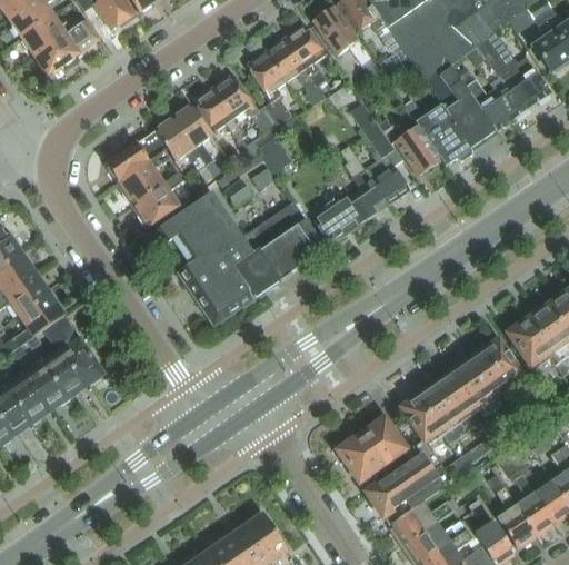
[(0,0),(0,7),(3,11),(5,10),(8,16),(30,0),(0,0)]
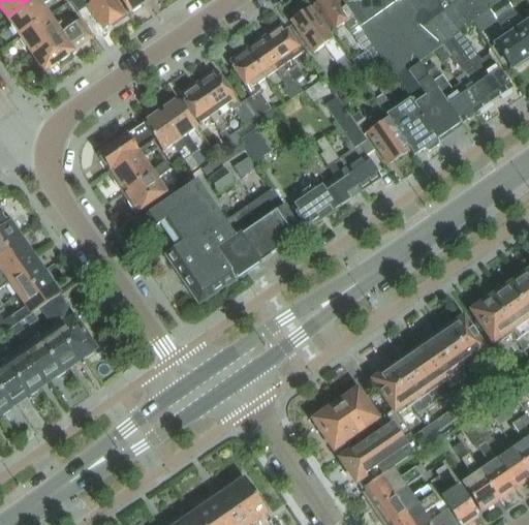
[(28,0),(7,14),(10,19),(9,21),(19,34),(51,11),(43,2),(47,0),(28,0)]
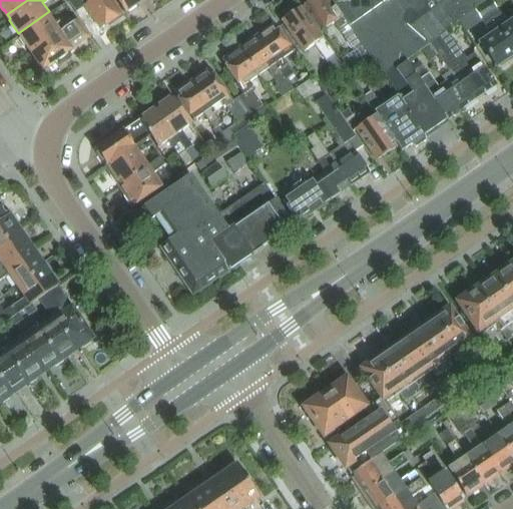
[(69,0),(75,9),(84,3),(100,25),(107,20),(108,22),(122,13),(113,0),(69,0)]
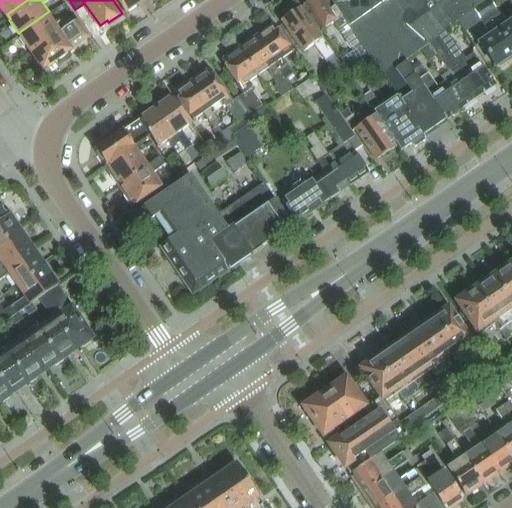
[(117,0),(124,9),(126,7),(128,8),(135,3),(135,1),(136,0),(117,0)]
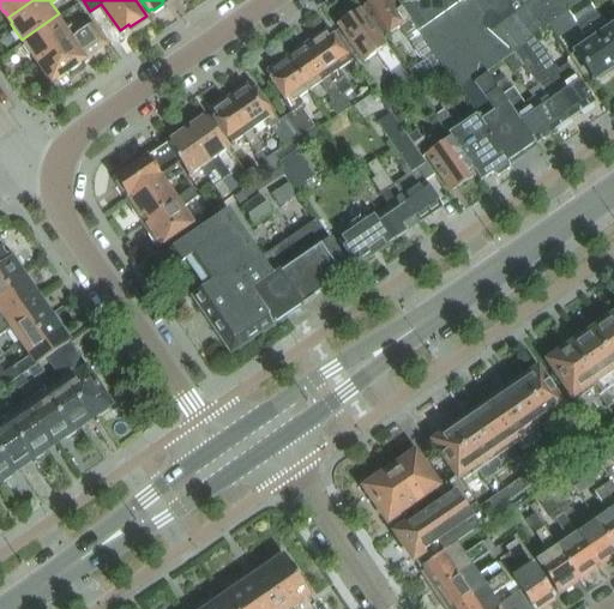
[(362,0),(363,1),(363,2),(385,34),(398,24),(411,42),(422,36),(417,29),(395,0),(362,0)]
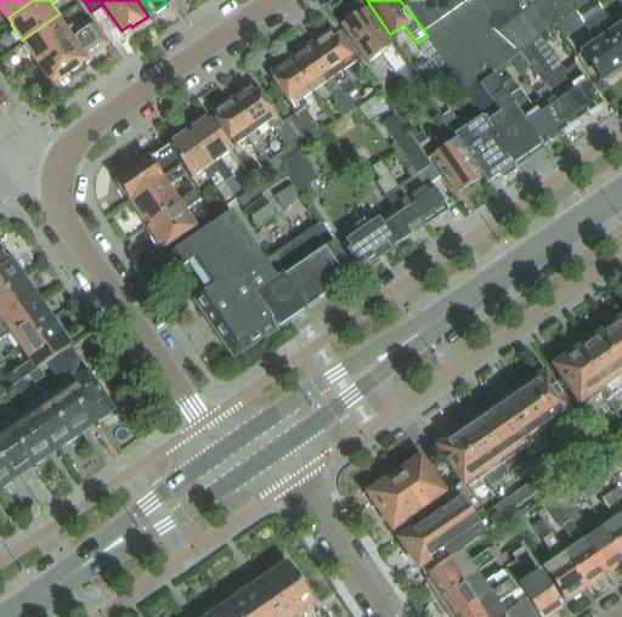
[(400,0),(423,29),(464,0),(400,0)]
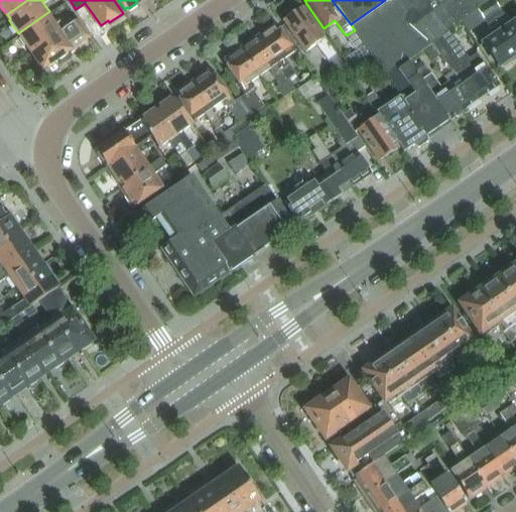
[(431,41),(392,9),(398,0),(385,0),(351,24),(355,30),(362,41),(369,50),(400,94),(428,131),(448,117),(449,118),(450,118),(449,117),(421,77),(418,73),(418,72),(416,73),(407,59),(431,41)]
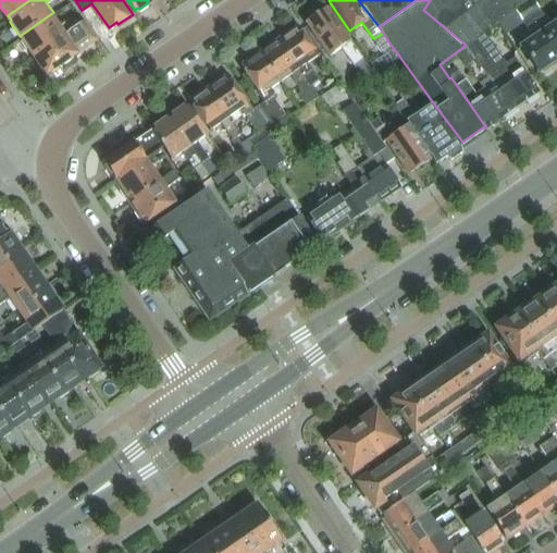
[(430,0),(423,10),(466,45),(475,36),(474,35),(484,28),(497,19),(512,8),(514,5),(521,0),(430,0)]
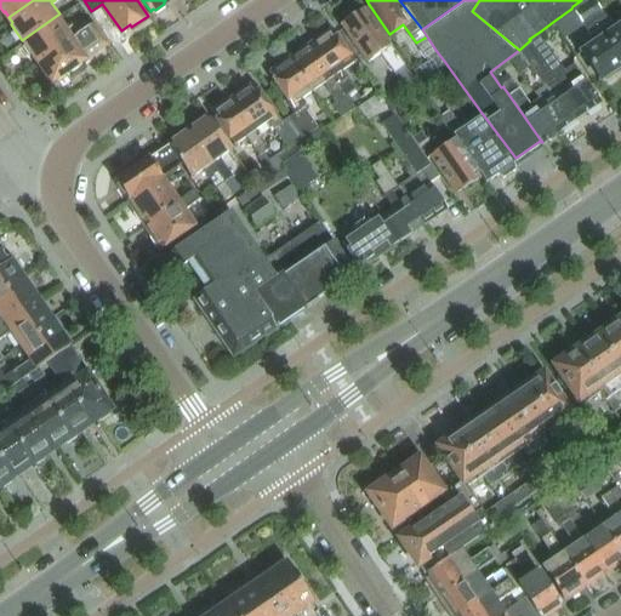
[(584,0),(573,6),(584,22),(593,15),(584,0)]
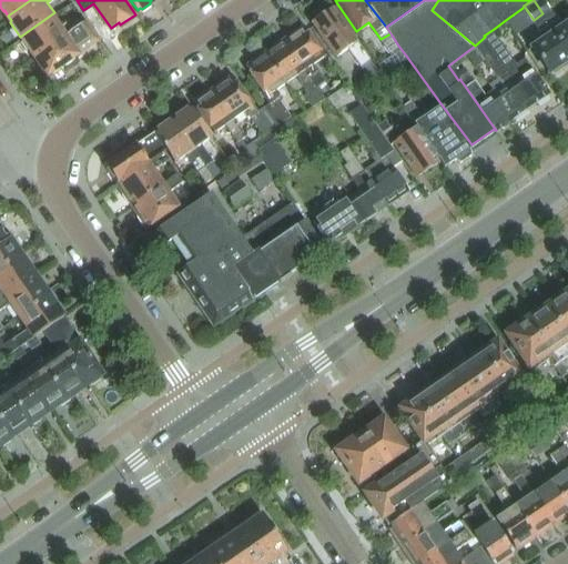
[(534,0),(543,13),(551,7),(546,0),(534,0)]
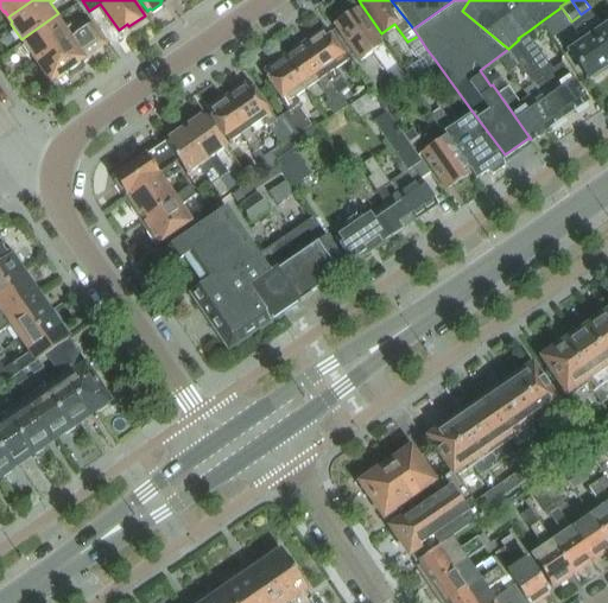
[(396,81),(405,74),(362,14),(354,2),(352,4),(353,6),(348,10),(347,7),(341,12),(336,16),(331,19),(340,31),(359,58),(372,49),(396,81)]
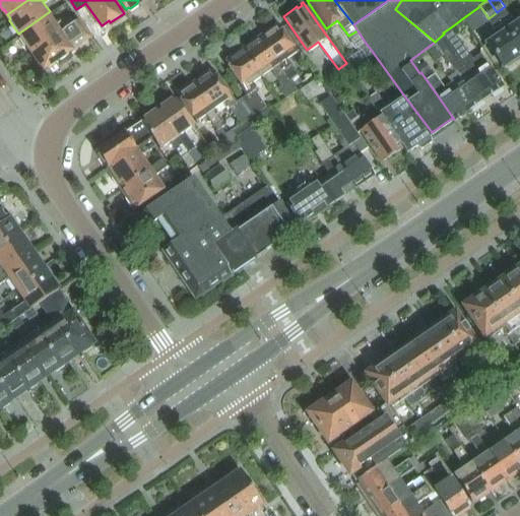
[(519,17),(515,21),(505,6),(497,12),(519,47),(519,17)]
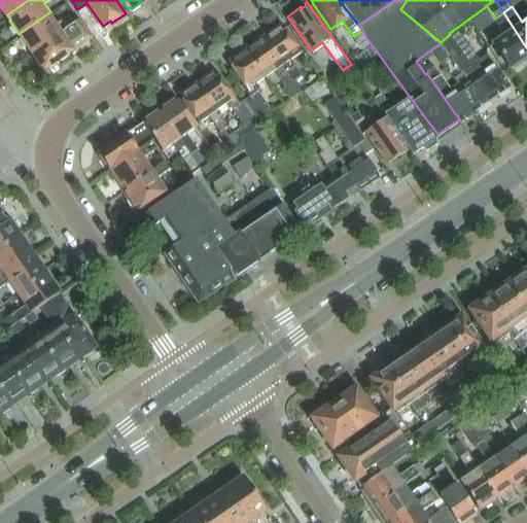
[(50,11),(19,34),(27,46),(28,45),(31,49),(73,21),(68,13),(57,22),(50,11)]
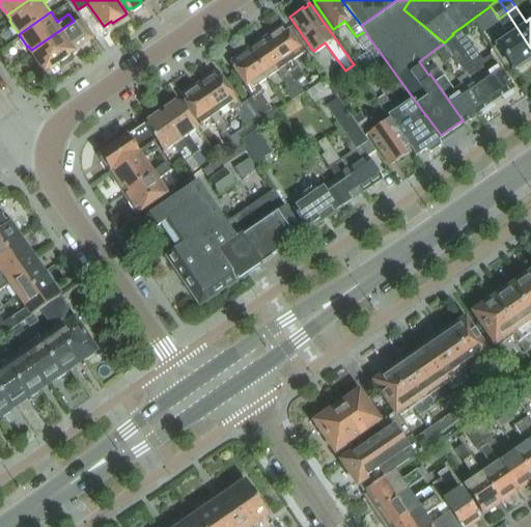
[(530,55),(530,48),(507,12),(499,19),(508,33),(497,40),(512,65),(514,64),(516,65),(527,58),(526,57),(530,54),(530,55)]
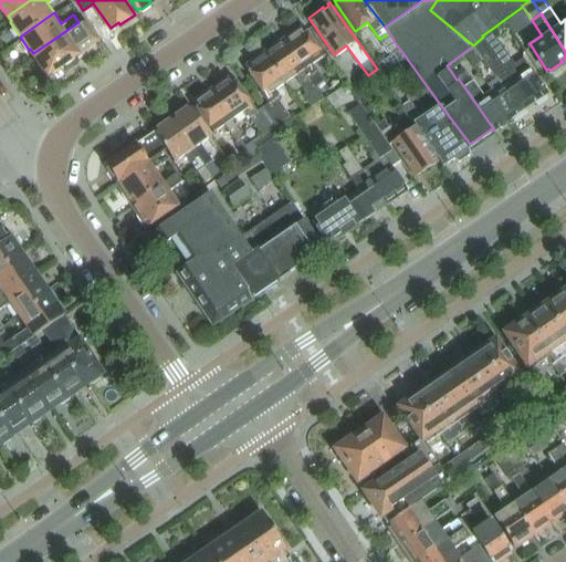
[(96,38),(97,38),(84,19),(79,22),(33,53),(34,54),(46,72),(61,62),(62,64),(79,53),(70,41),(81,34),(87,44),(88,43),(88,44),(96,39),(96,38)]
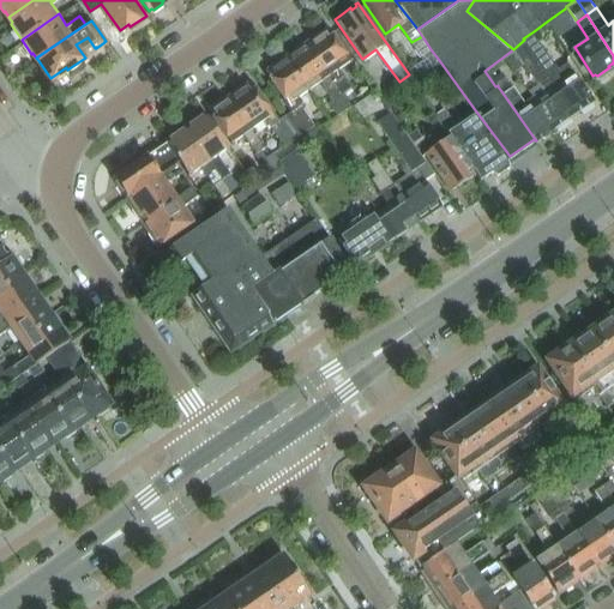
[(338,67),(350,59),(326,25),(311,36),(312,37),(307,41),(342,91),(350,85),(338,67)]
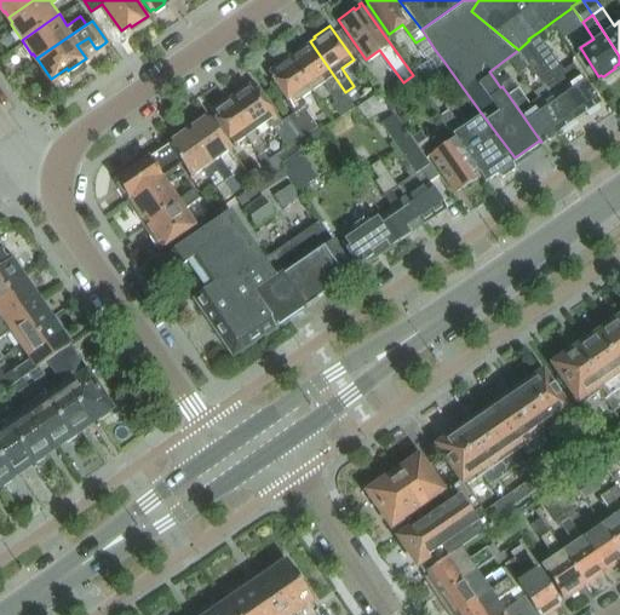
[(555,53),(539,32),(528,39),(529,40),(544,61),(580,113),(586,109),(590,109),(597,103),(598,101),(601,98),(574,59),(564,67),(555,53)]
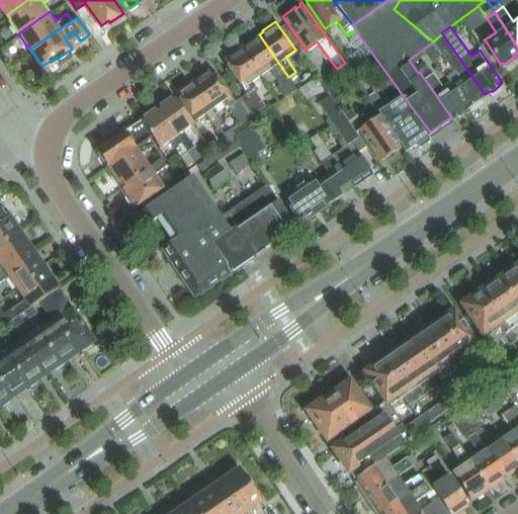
[(442,33),(433,41),(455,73),(448,78),(466,106),(470,104),(472,104),(479,100),(480,97),(485,94),(454,51),(442,33)]
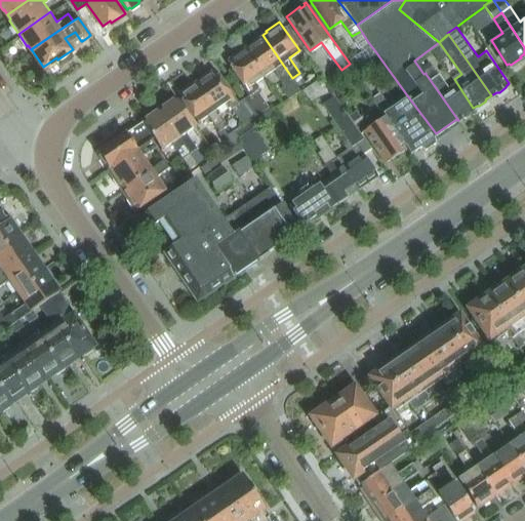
[(245,45),(265,74),(274,68),(284,83),(292,78),(263,35),(258,38),(257,36),(245,45)]
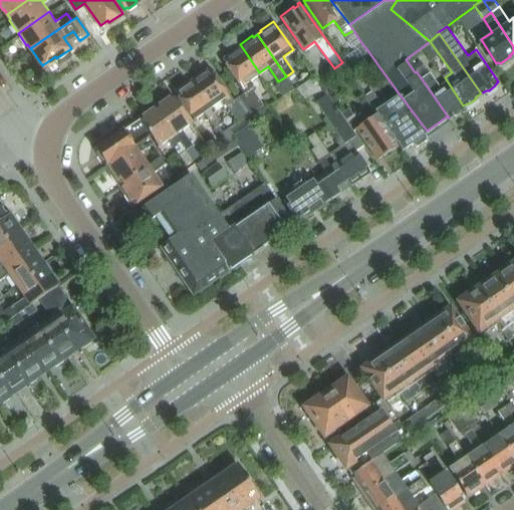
[(360,41),(341,55),(347,63),(367,50),(360,41)]
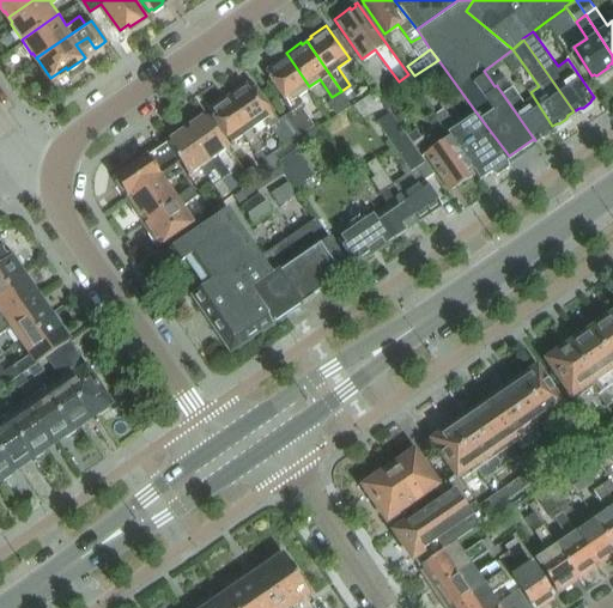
[(309,86),(286,53),(263,68),(268,76),(269,74),(278,86),(277,87),(278,90),(279,89),(284,96),(283,97),(291,109),(301,102),(297,95),(309,86)]
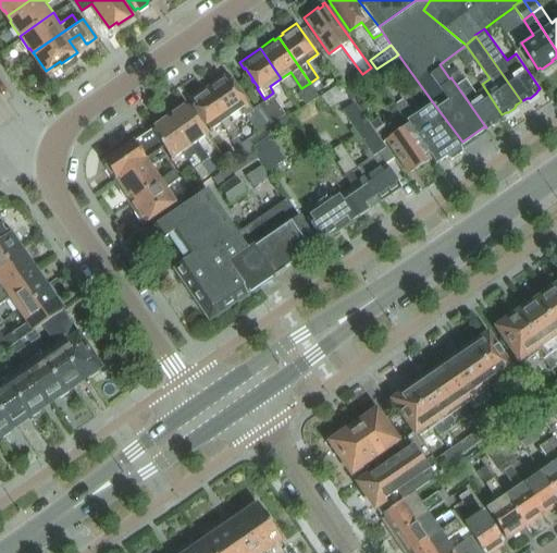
[(455,63),(447,69),(453,76),(460,71),(455,63)]
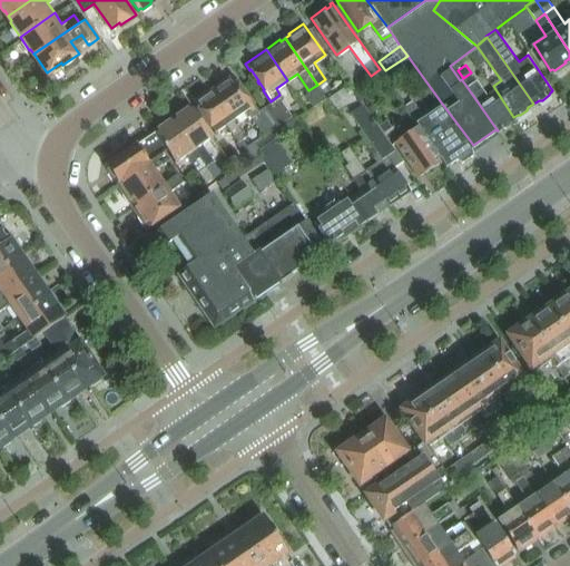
[(258,109),(251,98),(249,99),(245,93),(246,91),(245,89),(244,90),(236,79),(237,78),(233,71),(213,86),(235,117),(244,111),(248,118),(252,116),(251,115),(258,109)]
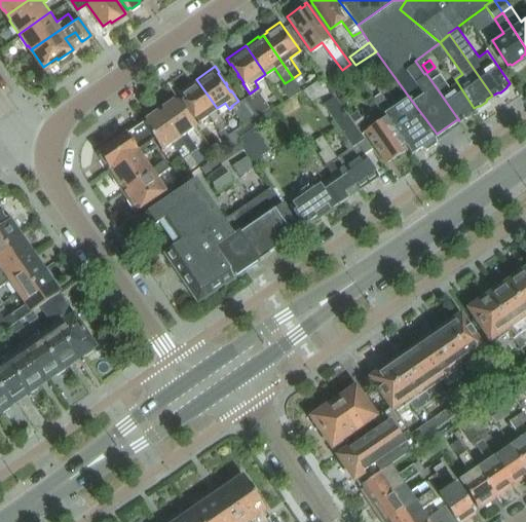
[(436,68),(426,74),(429,78),(439,72),(436,68)]
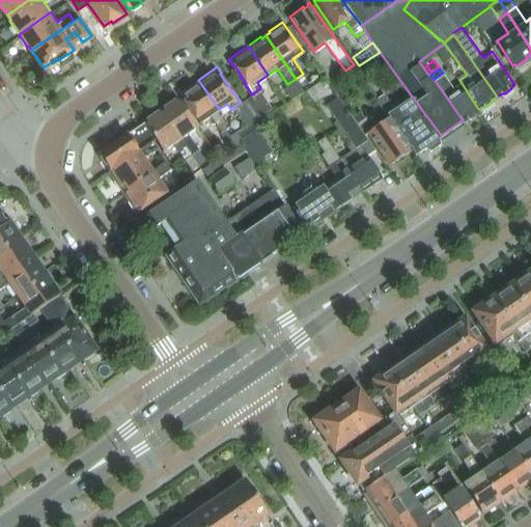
[(478,109),(459,80),(452,85),(443,73),(434,79),(463,120),(469,115),(472,115),(477,112),(478,109)]
